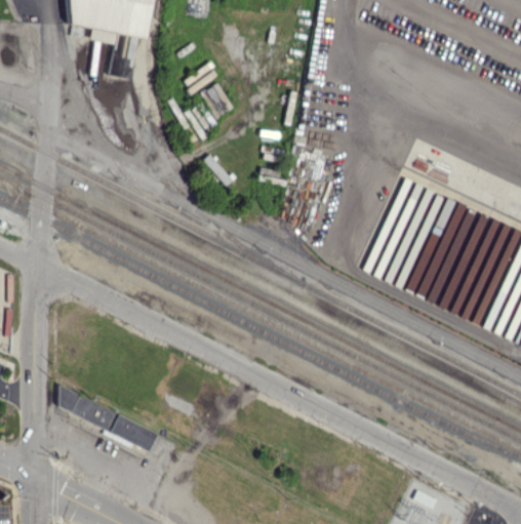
[(150,0),(144,38),(137,37),(130,79),(109,75),(115,44),(89,39),(90,29),(69,25),(66,0),(150,0)]
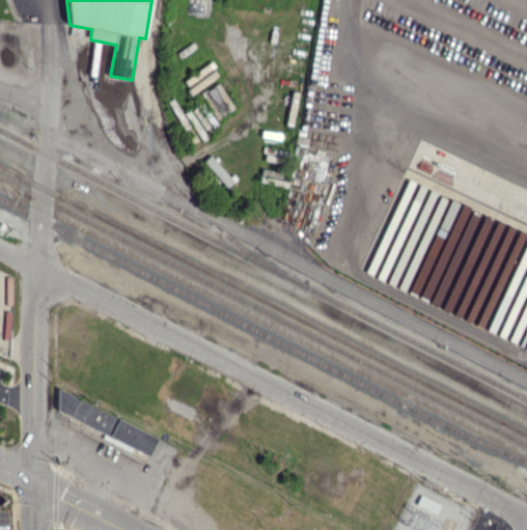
[(203,93),(218,119),(234,109),(221,84),(203,93)]
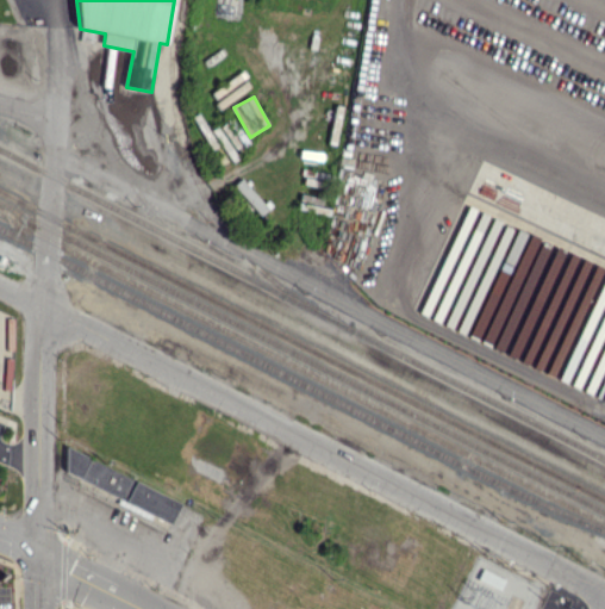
[(264,215),(272,207),(242,180),(235,187),(264,215)]
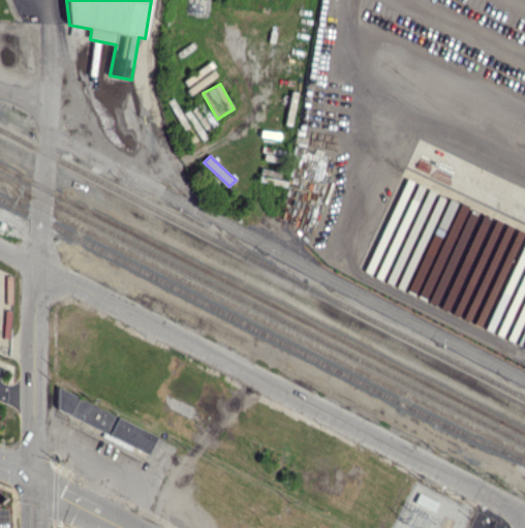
[(411,292),(430,300),(429,302),(441,307),(476,215),(468,211),(470,206),(460,202),(459,203),(448,197),(411,292)]
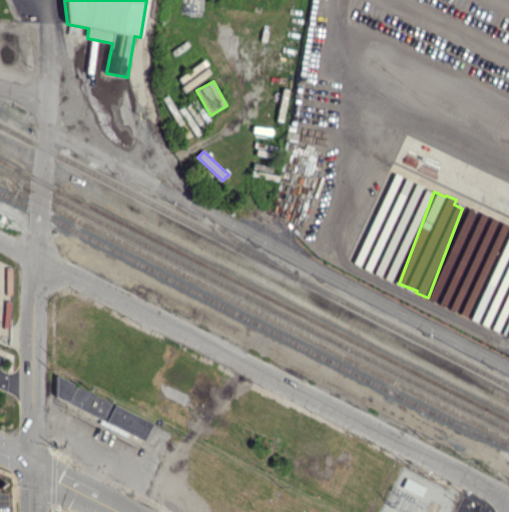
[(429,299),(437,302),(477,211),(470,208),(429,299)]
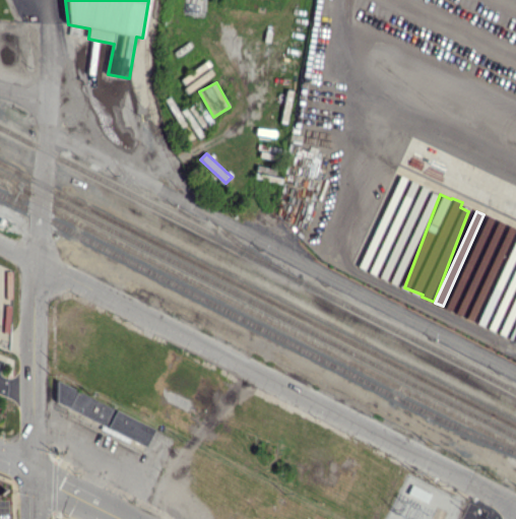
[(486,326),(510,273),(504,270),(479,324),(486,326)]
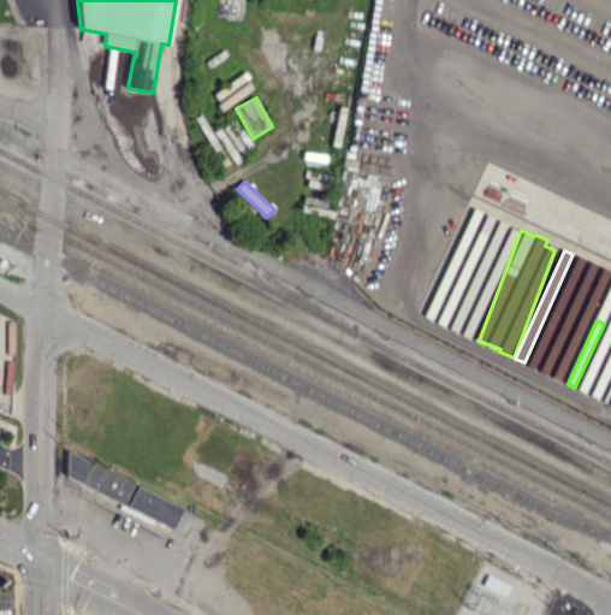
[(555,378),(562,382),(586,325),(577,323),(555,378)]
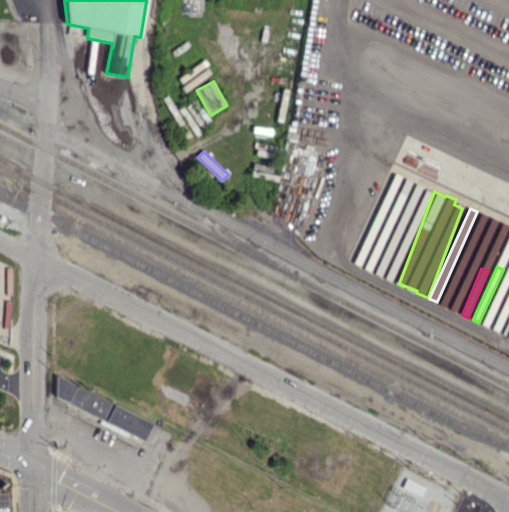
[(499,331),(508,311),(508,296),(493,328),(499,331)]
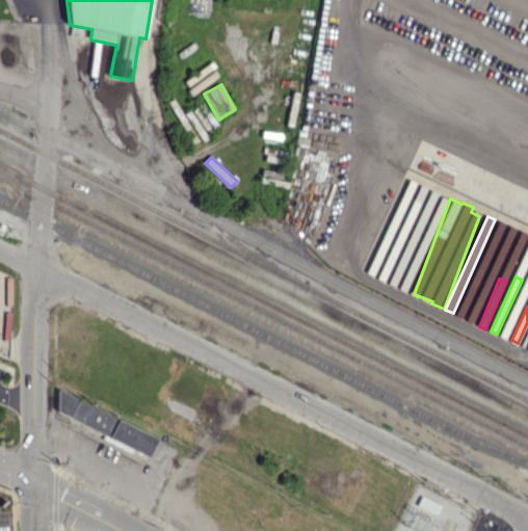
[(55,410),(151,456),(160,439),(91,405),(94,401),(79,394),(78,397),(64,391),(55,410)]
